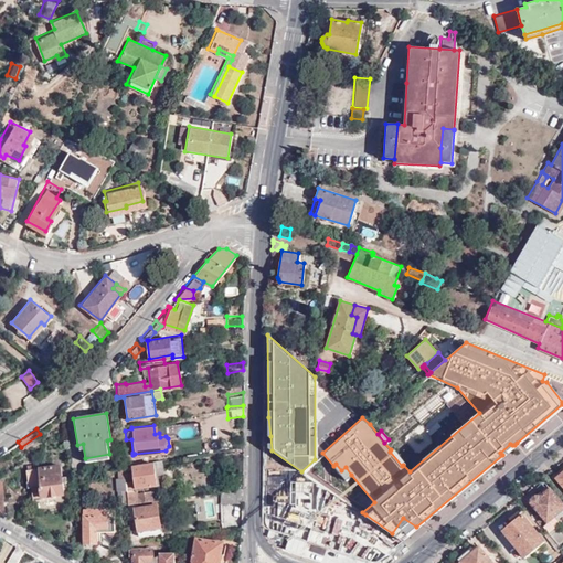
[(500,453),(502,455),(514,445),(512,445),(510,444),(500,453)]
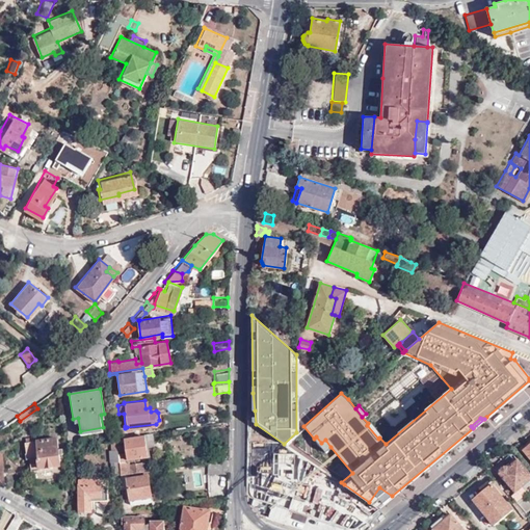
[(368,423),(367,425),(378,439),(379,438),(381,435),(370,422),(368,423)]
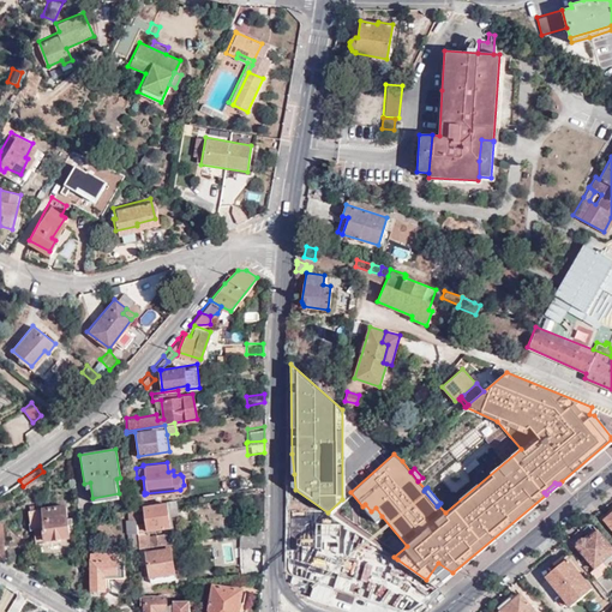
[(133,504),(148,502),(147,493),(144,495),(144,492),(132,493),(133,499),(133,504)]
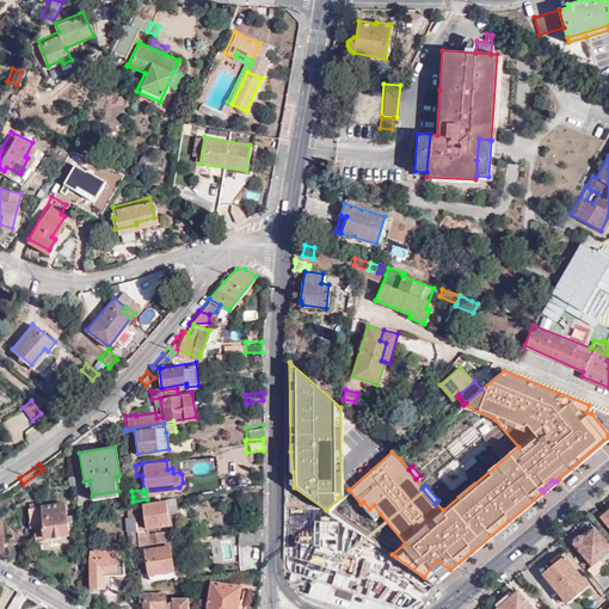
[(179,521),(176,498),(142,504),(146,527),(179,521)]
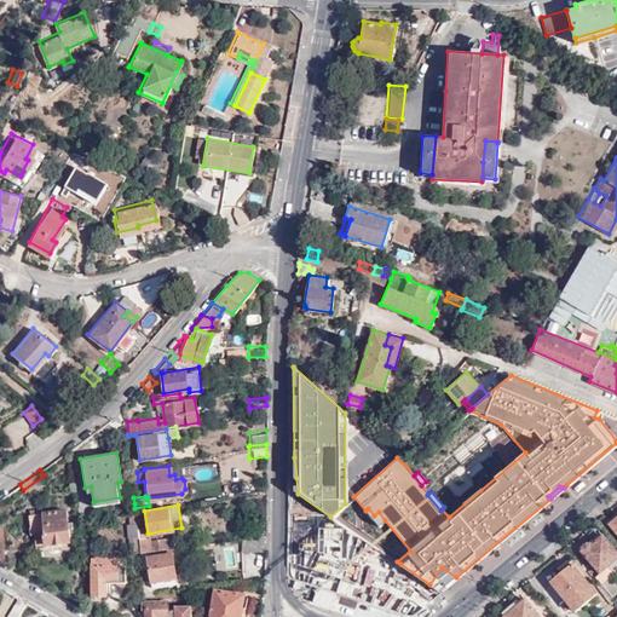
[(70,540),(65,508),(38,513),(36,508),(29,511),(29,514),(28,514),(29,528),(28,528),(29,534),(34,534),(36,547),(46,547),(46,543),(70,540)]
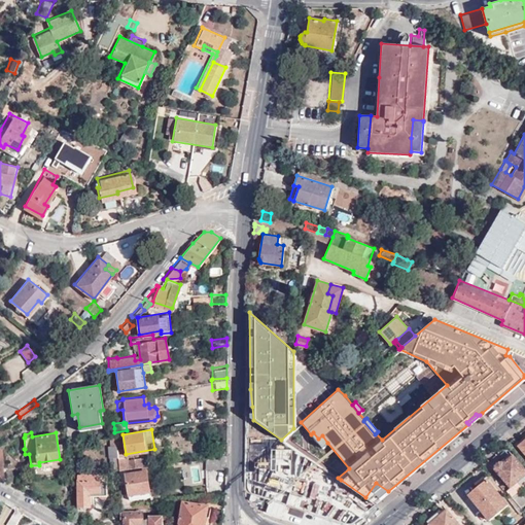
[(313,432),(311,434),(321,447),(327,443),(322,435),(318,439),(313,432)]
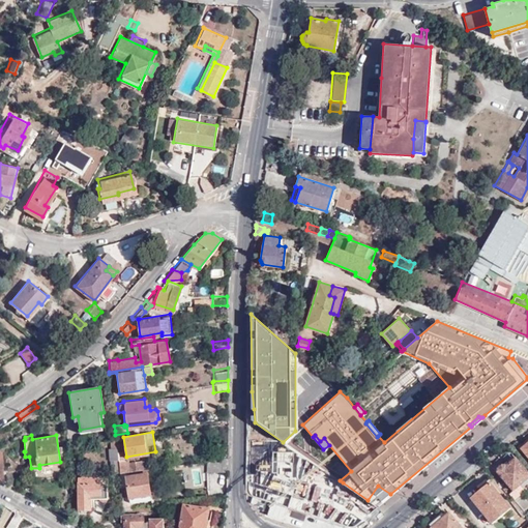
[(117,450),(115,438),(110,439),(112,446),(110,447),(113,472),(119,471),(117,450)]
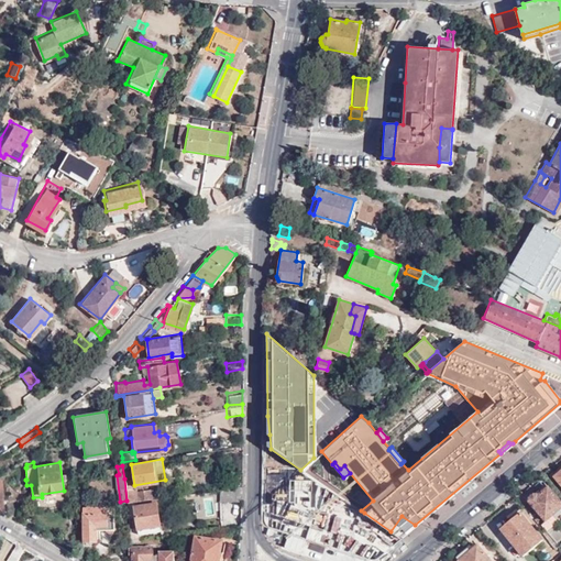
[(285,515),(311,499),(293,468),(266,483),(285,515)]
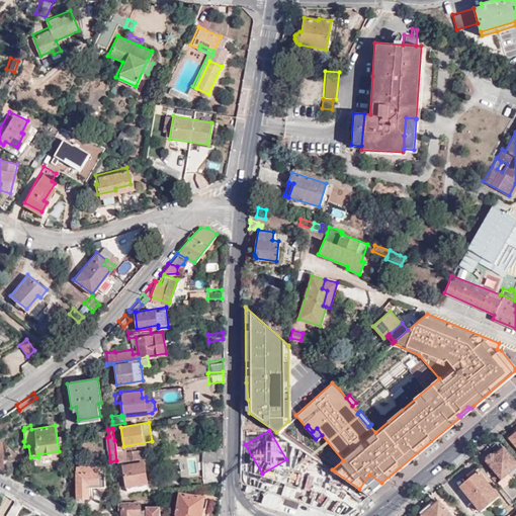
[(209,447),(222,445),(222,434),(210,434),(209,447)]
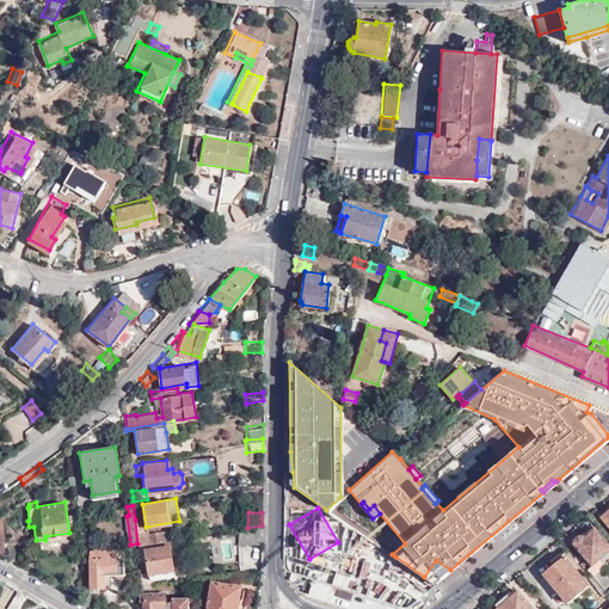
[(137,543),(162,540),(161,530),(148,533),(143,529),(141,529),(140,518),(135,520),(137,543)]
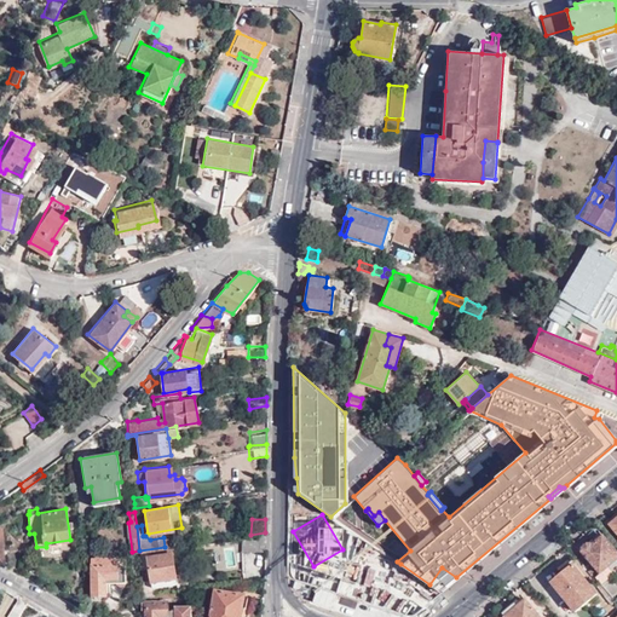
[(240,549),(265,548),(265,532),(251,535),(241,536),(240,549)]
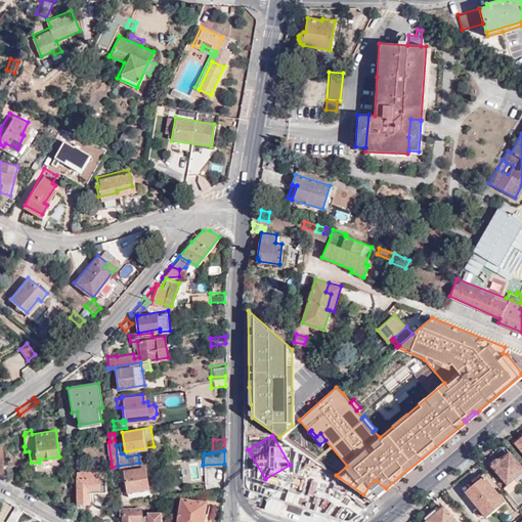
[(503,487),(509,494),(512,491),(514,492),(515,489),(513,487),(517,483),(513,478),(521,470),(521,467),(509,451),(498,460),(498,459),(495,459),(491,462),(490,465),(506,484),(503,487)]
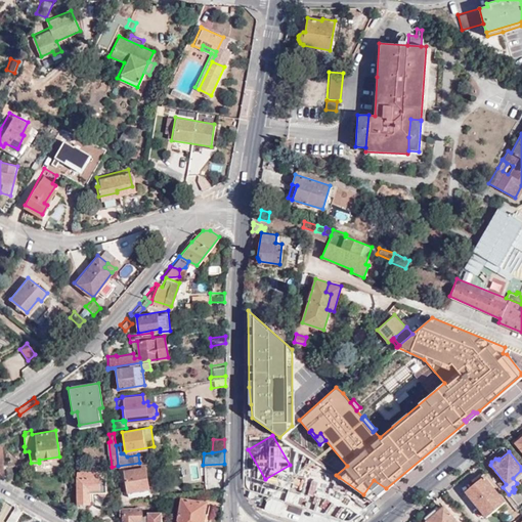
[(145,475),(143,462),(139,463),(118,466),(119,476),(123,475),(123,470),(125,470),(128,495),(151,491),(149,474),(145,475)]
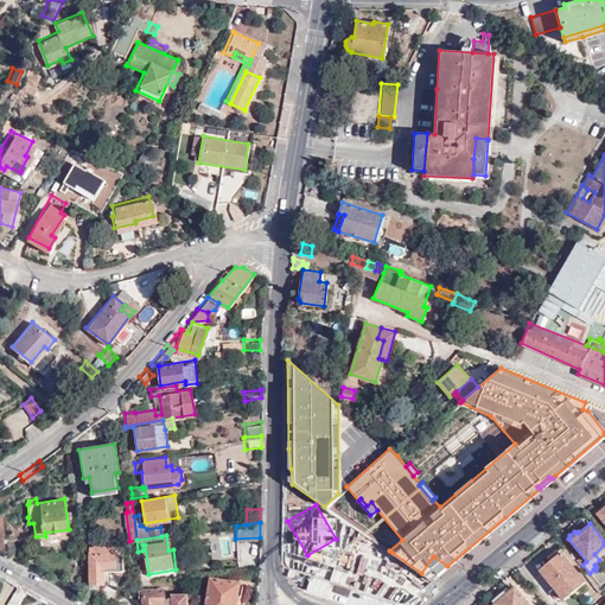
[(235,542),(237,560),(256,559),(254,540),(235,542)]
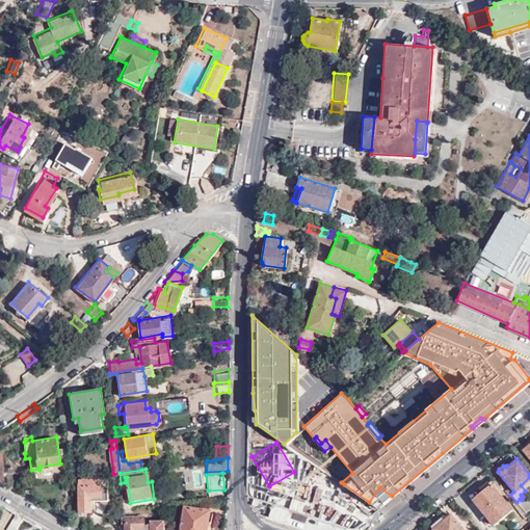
[(107,500),(106,478),(86,479),(85,476),(81,476),(81,479),(78,479),(79,485),(78,485),(79,511),(89,510),(89,501),(107,500)]
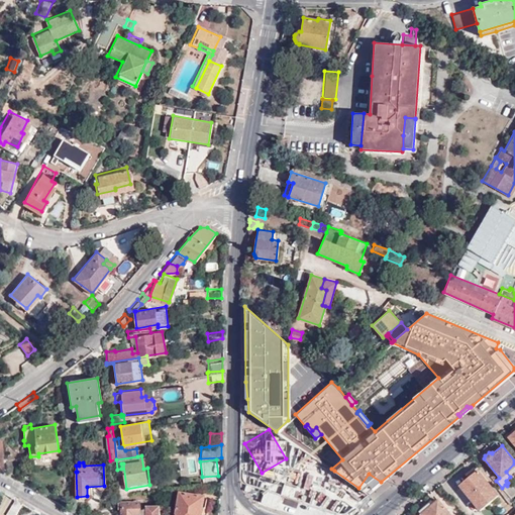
[(249,484),(249,468),(240,468),(239,484),(249,484)]
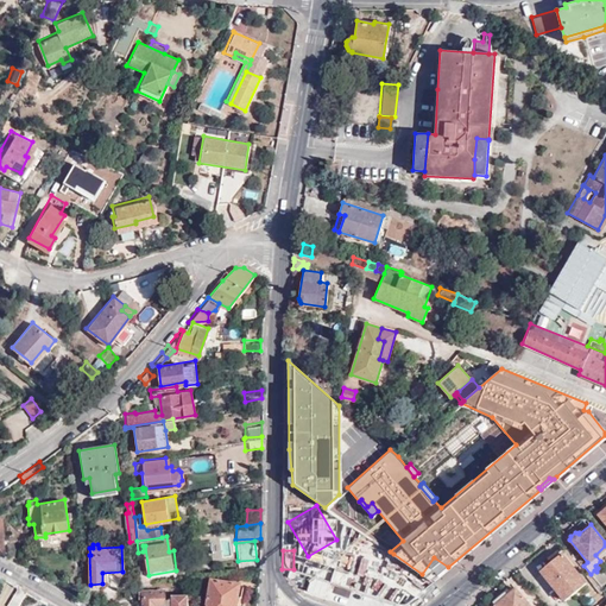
[(540,570),(563,599),(584,581),(561,553),(540,570)]
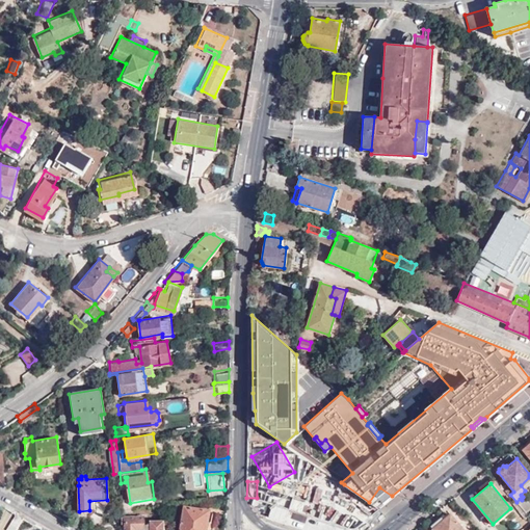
[(379,487),(369,502),(371,503),(377,508),(392,496),(379,487)]
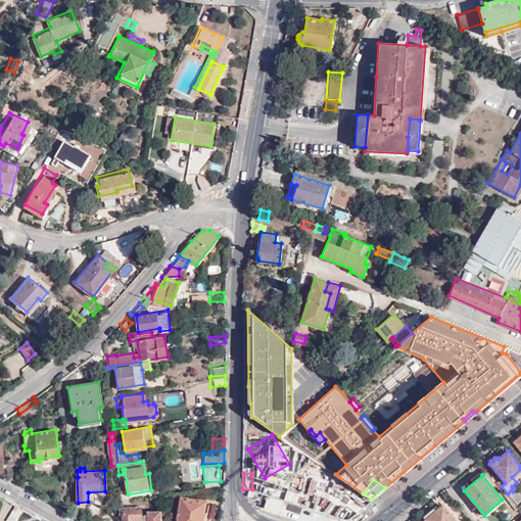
[(201,520),(204,501),(180,498),(176,520),(201,520)]
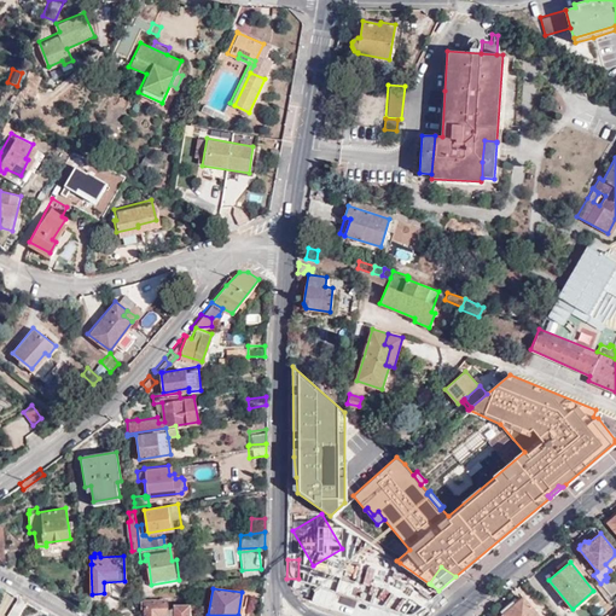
[(515,603),(501,614),(503,615),(539,615),(523,596),(515,603)]
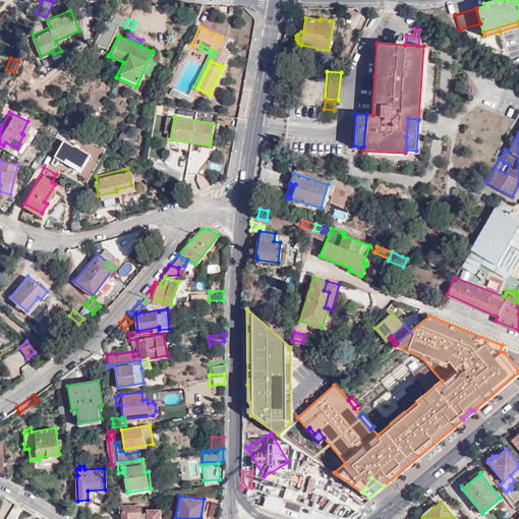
[(8,518),(12,518),(20,507),(14,503),(5,517),(8,518)]
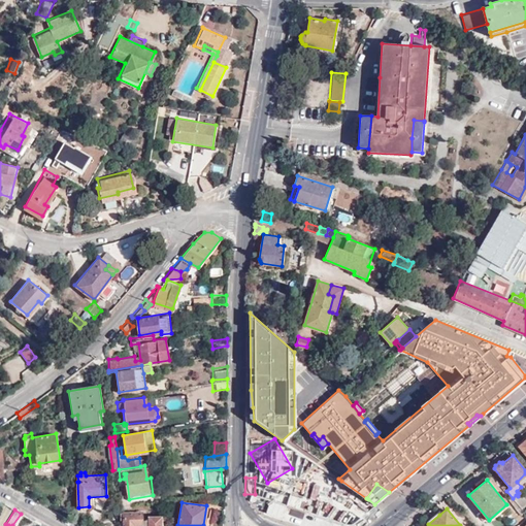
[(142,519),(141,511),(121,513),(121,519),(124,519),(123,525),(148,525),(149,519),(142,519)]
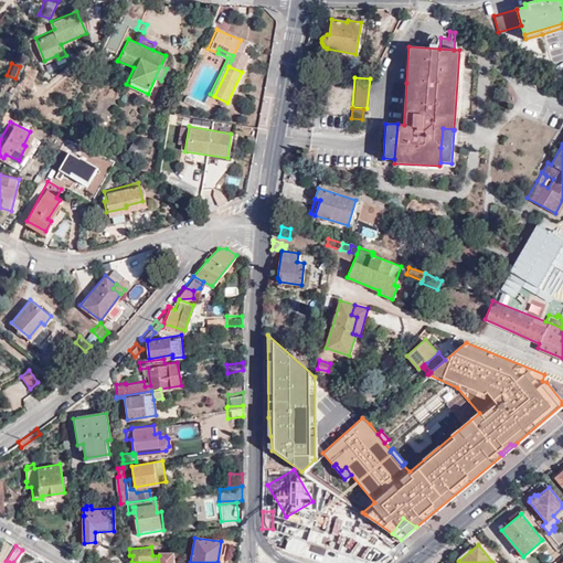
[(456,558),(458,561),(470,551),(467,548),(456,558)]
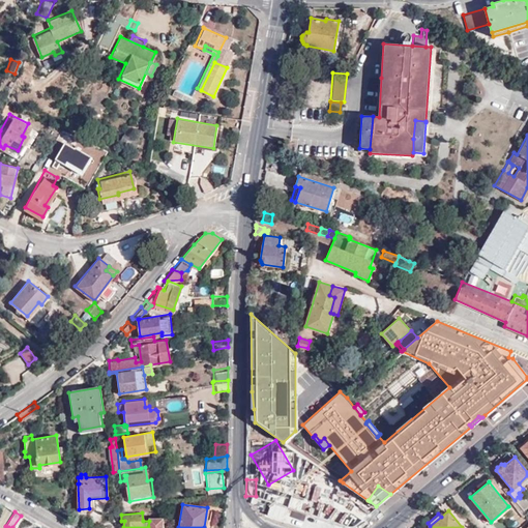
[(165,527),(165,519),(150,520),(150,527),(165,527)]
